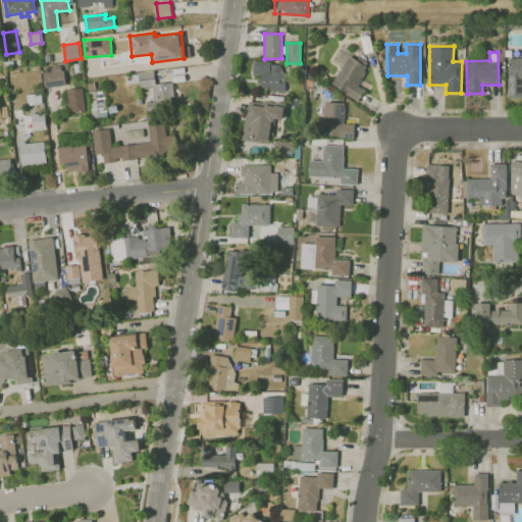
[(330,84),(358,101),(365,90),(357,85),(368,67),(348,55),(330,84)]
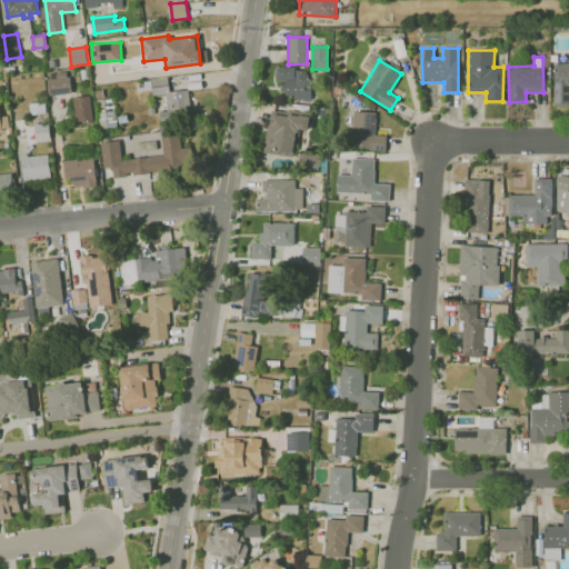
[(568,62),(555,63),(553,105),(568,105),(568,101),(568,62)]
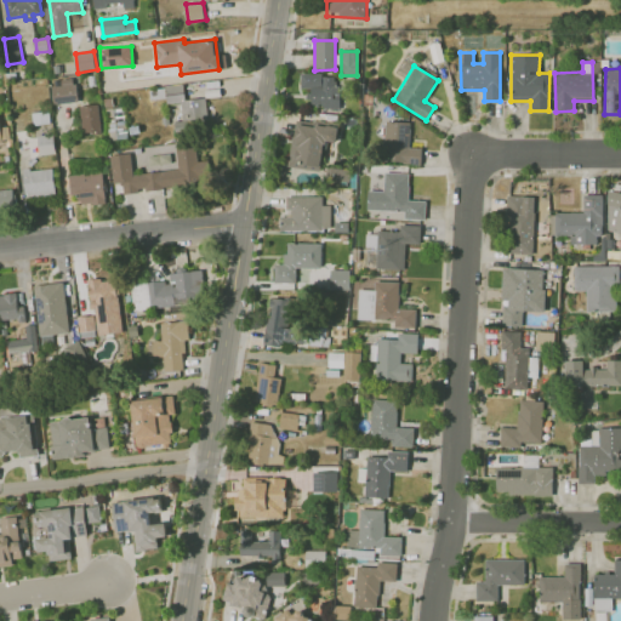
[(337,107),(339,75),(300,74),(300,89),(308,89),(307,106),(337,107)]
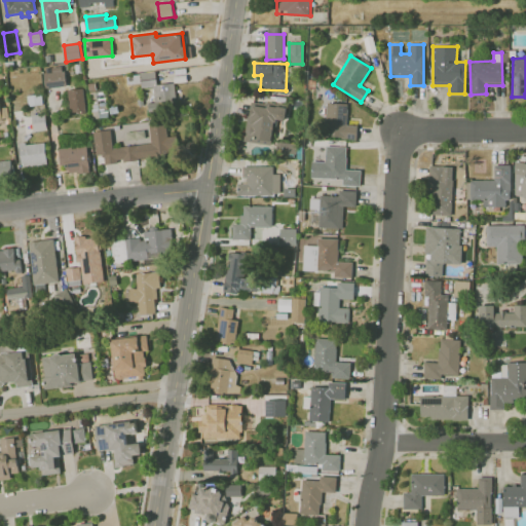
[(45,74),(46,89),(68,86),(66,71),(64,71),(63,67),(52,68),(53,73),(45,74)]
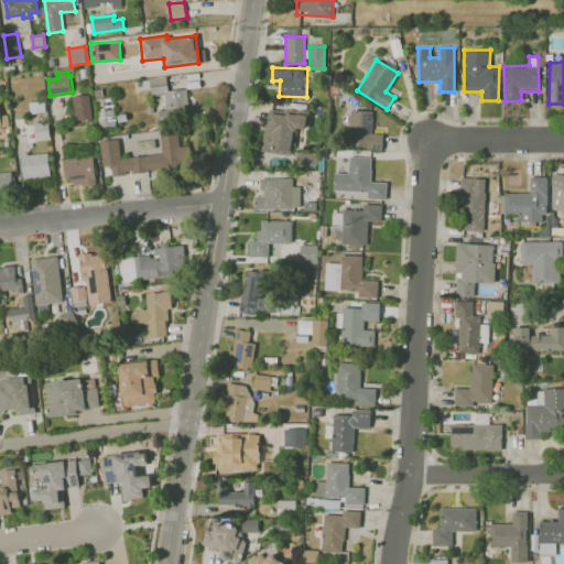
[(151,78),(152,95),(164,94),(166,109),(159,110),(160,121),(191,118),(187,88),(170,90),(167,76),(151,78)]
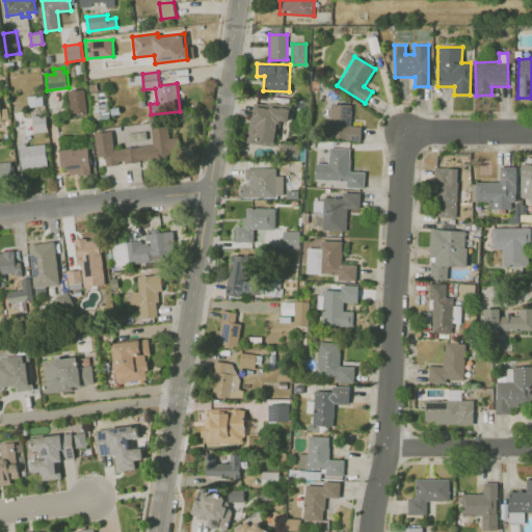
[(69,91),(73,115),(88,114),(85,89),(69,91)]
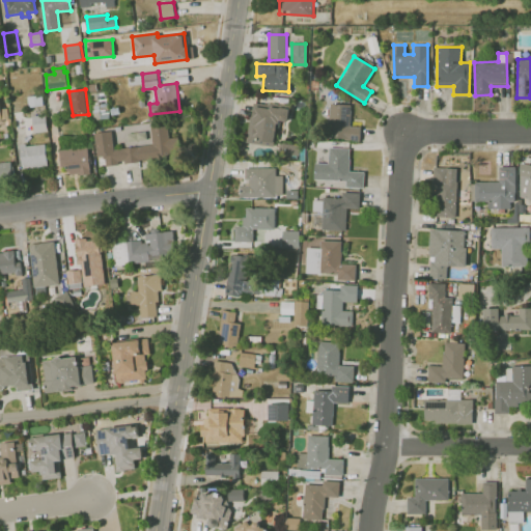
[(28,96),(43,95),(45,106),(29,108),(28,96)]
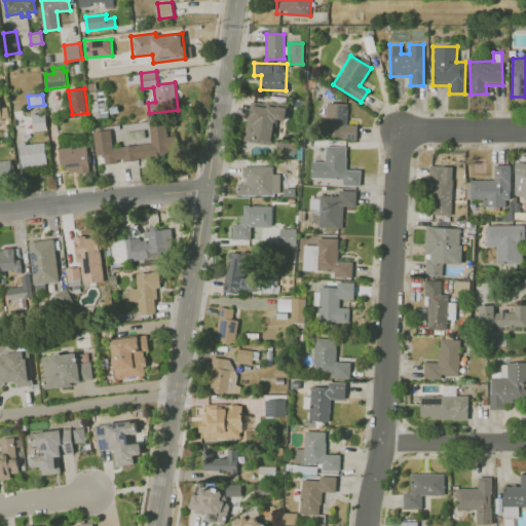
[(271,144),(273,120),(285,121),(287,107),(248,103),(245,142),(271,144)]
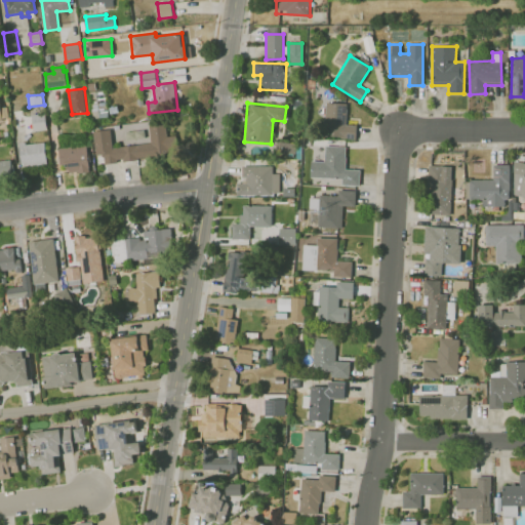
[(347,104),(326,103),(324,136),(356,137),(356,124),(346,124),(347,104)]
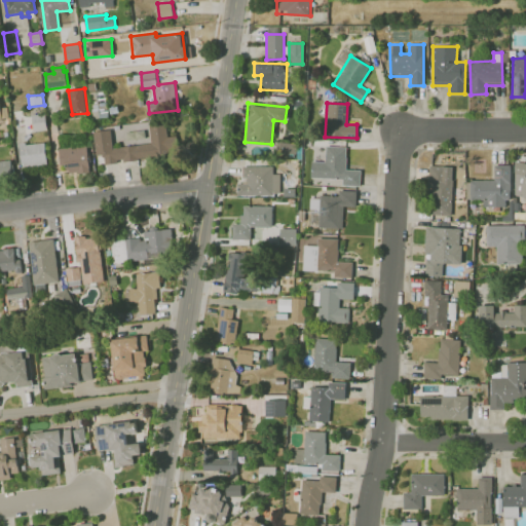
[(33,115),(46,114),(47,130),(35,132),(33,115)]
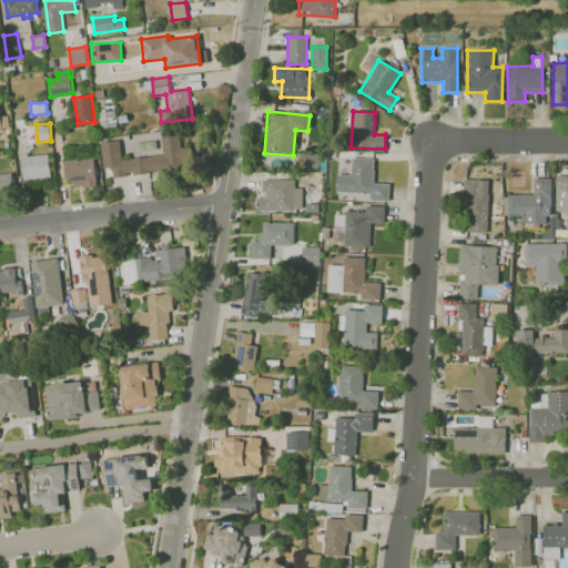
[(114,178),(175,170),(174,159),(182,158),(179,132),(162,134),(164,154),(124,160),(121,140),(101,143),(104,169),(113,168),(114,178)]
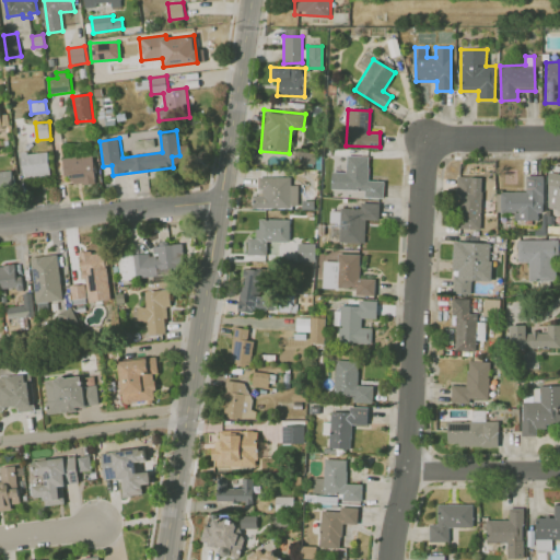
[(63,160),(67,159),(66,146),(92,142),(96,183),(71,185),(70,175),(66,175),(63,160)]
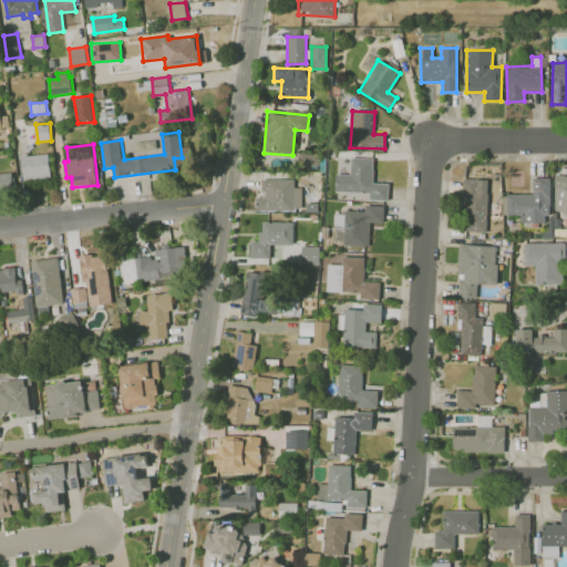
[(22,154),(29,154),(30,156),(50,154),(53,179),(26,183),(22,154)]
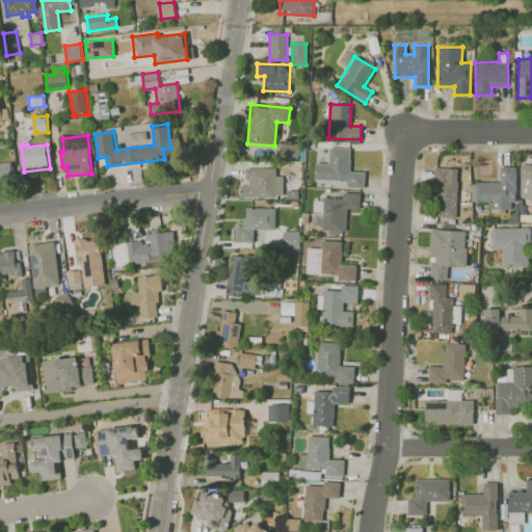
[(350,149),(329,148),(328,163),(316,163),(315,180),(346,181),(346,188),(364,188),(365,171),(349,171),(350,149)]
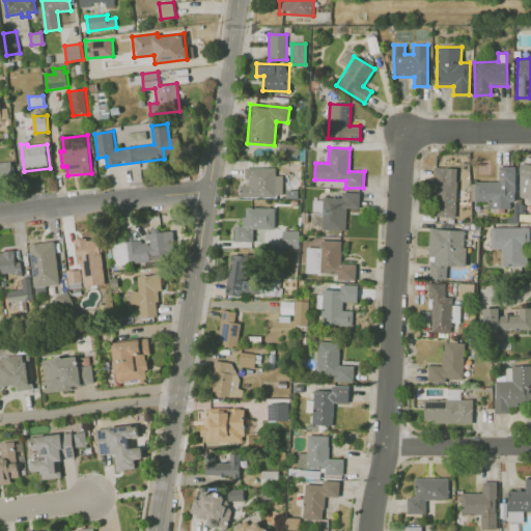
[(0,162),(10,162),(15,182),(0,183),(0,162)]
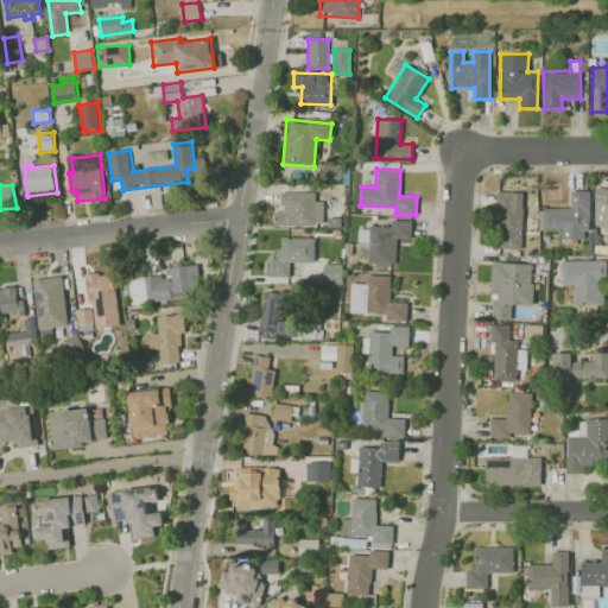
[(607,189),(595,189),(594,226),(607,226),(607,240),(607,246),(607,245),(607,189)]
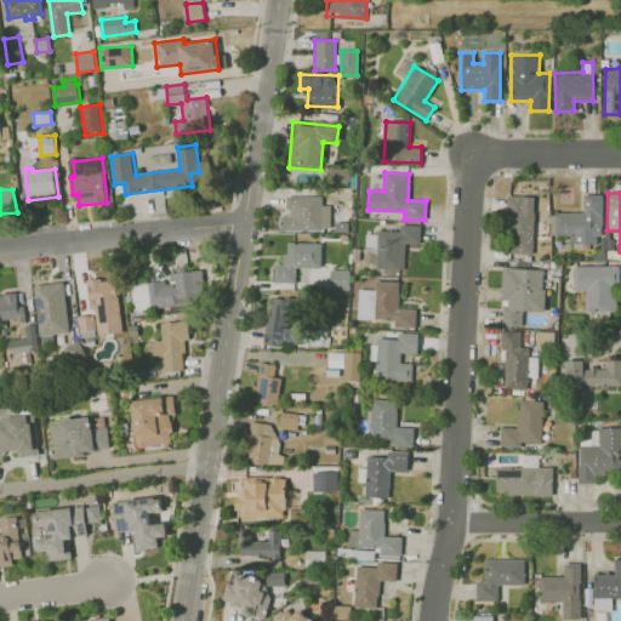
[(556,212),(556,235),(570,235),(570,244),(602,244),(602,195),(584,194),(584,212),(556,212)]
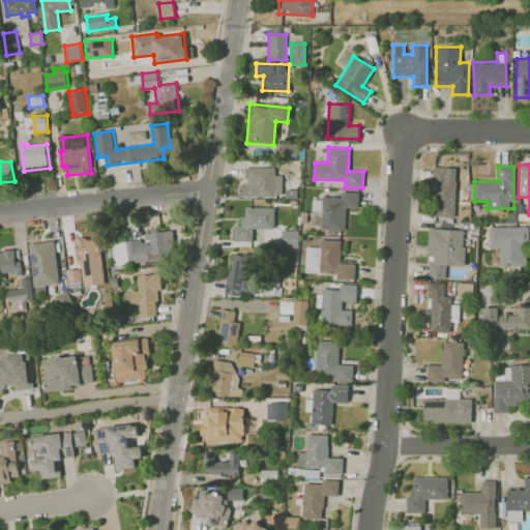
[(274,168),(244,167),(244,183),(238,183),(238,197),(282,197),(282,175),(274,175),(274,168)]
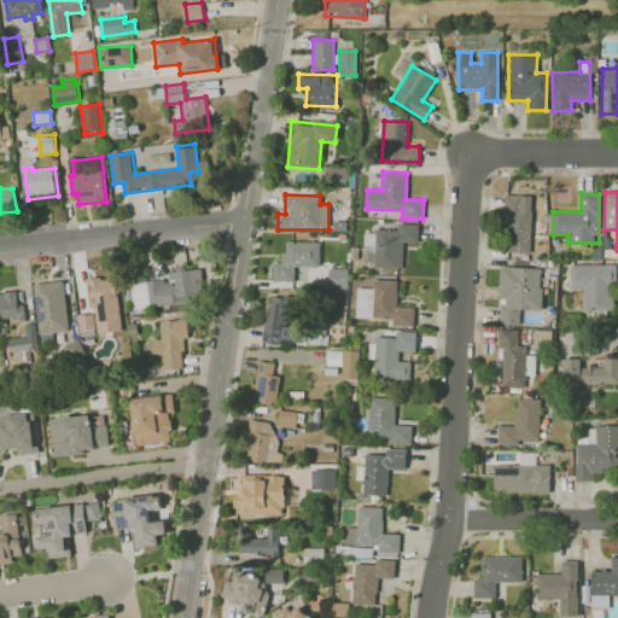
[(532,194),(507,194),(505,252),(530,252),(532,194)]
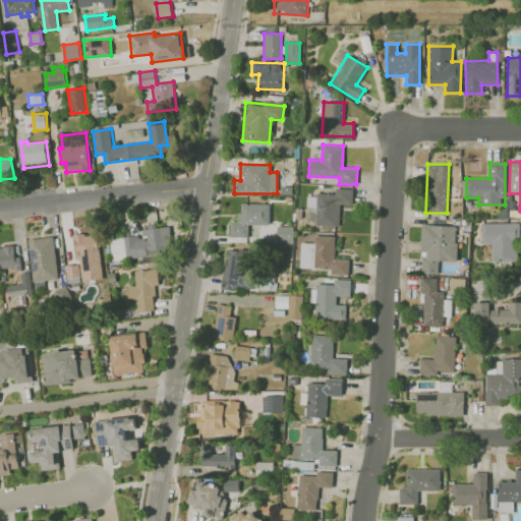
[(339,226),(340,205),(352,205),(353,189),(336,188),(335,194),(307,194),(306,207),(316,207),(315,225),(339,226)]
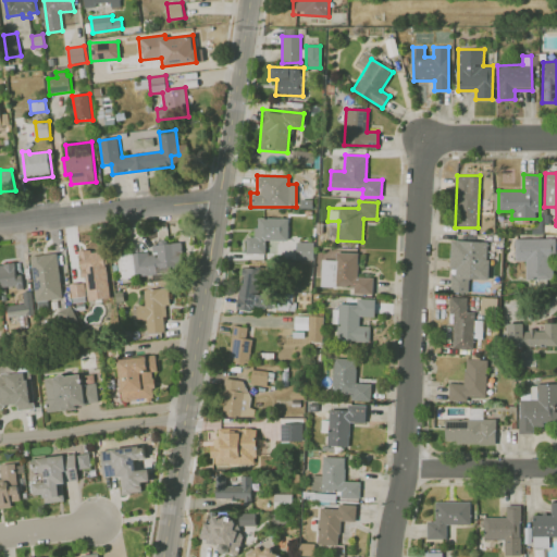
[(264,254),(265,239),(287,240),(288,218),(255,218),(255,237),(245,236),(245,252),(264,254)]
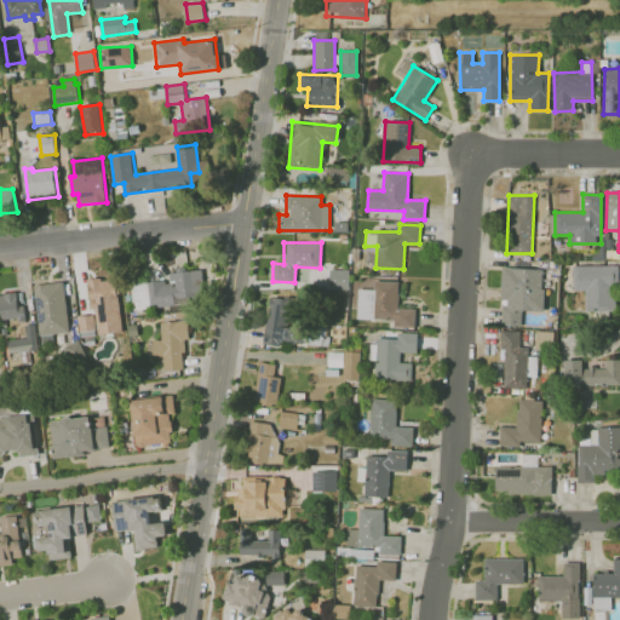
[(616,265),(573,265),(574,291),(585,291),(586,311),(616,310),(616,265)]
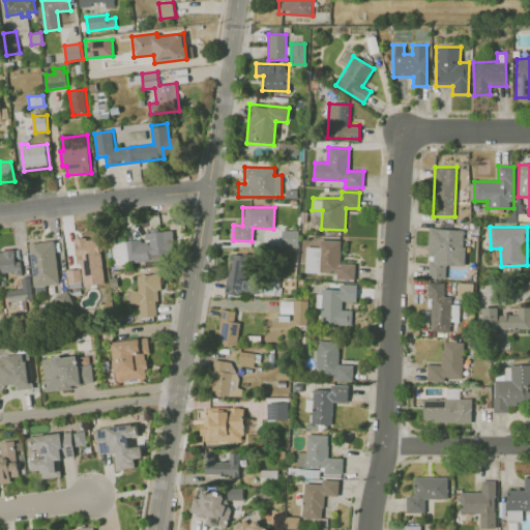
[(465,230),(429,229),(428,277),(446,278),(446,265),(464,265),(465,230)]
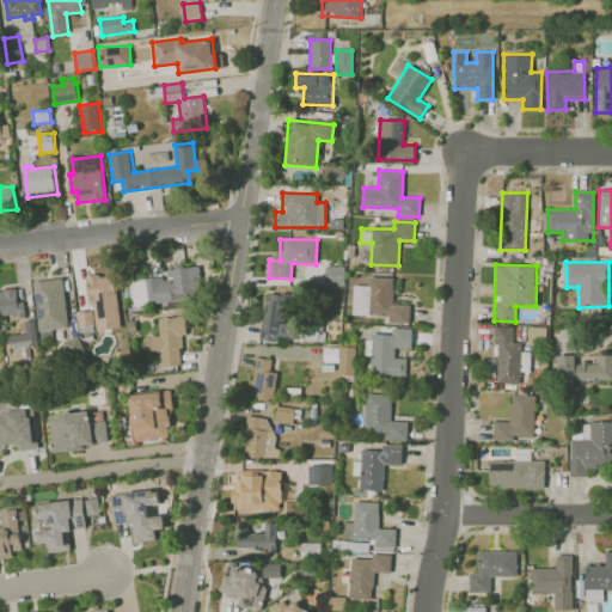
[(146,279),(148,305),(173,301),(172,294),(176,293),(176,295),(202,292),(200,265),(167,269),(169,277),(173,276),(175,283),(171,283),(171,280),(164,280),(164,276),(146,279)]
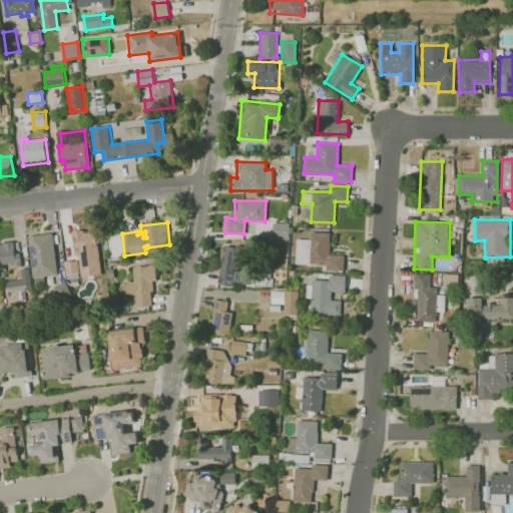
[(273,238),(289,239),(289,222),(273,222),(273,238)]
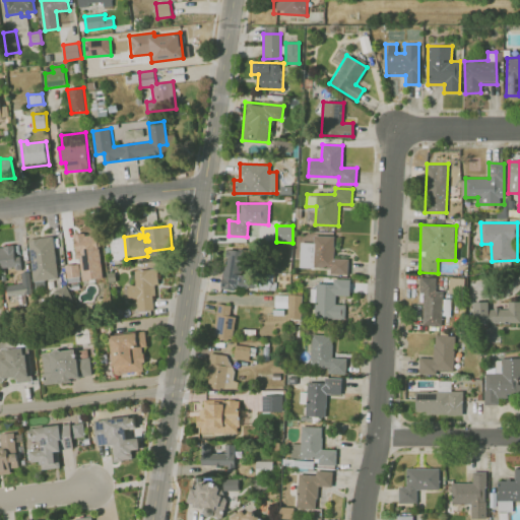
[(74,234),(77,259),(84,258),(83,254),(100,252),(96,234),(84,236),(83,233),(74,234)]
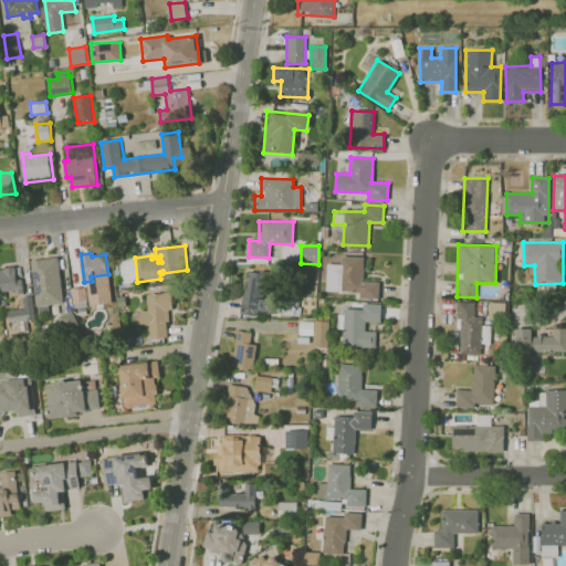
[(379,299),(379,282),(364,281),(364,257),(342,255),(342,264),(326,264),(325,291),(359,292),(359,299),(379,299)]
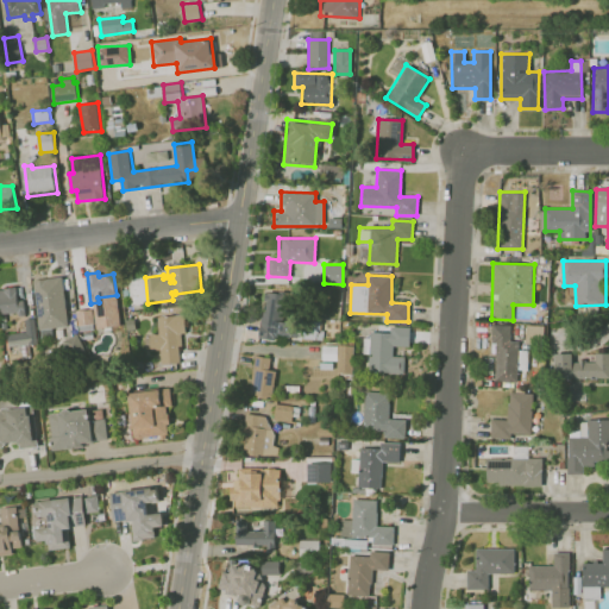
[(35,280),(39,331),(69,327),(63,276),(35,280)]
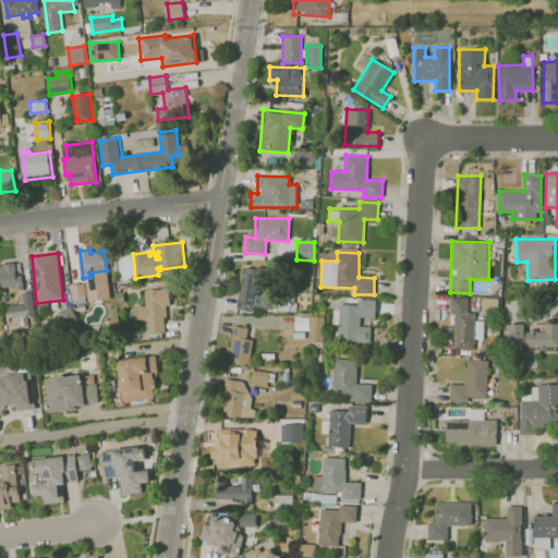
[(15,264),(16,276),(23,276),(24,289),(16,290),(16,287),(0,287),(0,265),(4,265),(4,264),(15,264)]
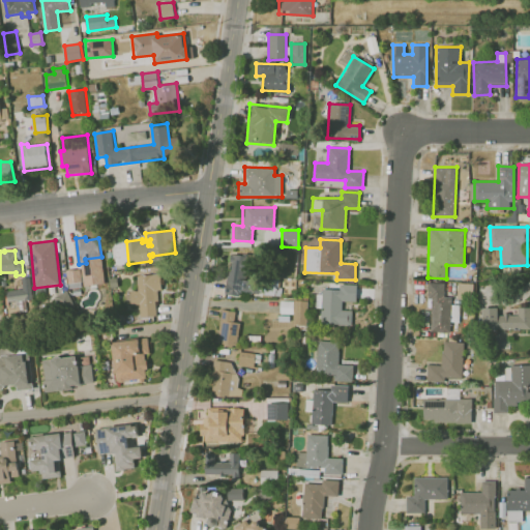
[(227,294),(258,294),(258,278),(253,278),(253,255),(227,255),(227,294)]
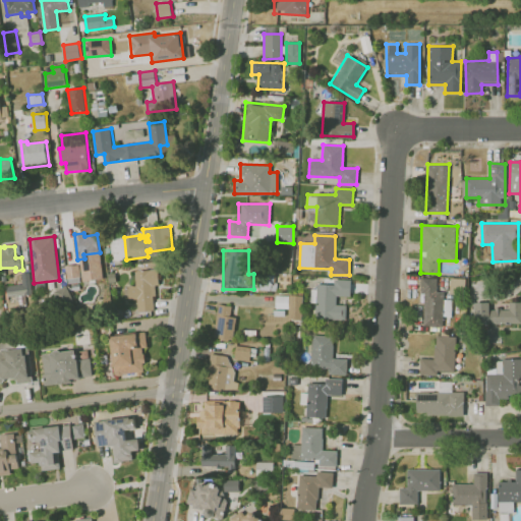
[(65,265),(83,264),(85,277),(80,277),(80,283),(68,284),(65,265)]
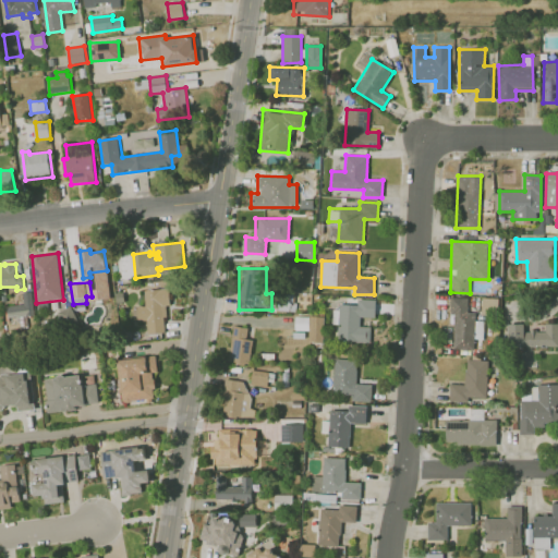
[(169,288),(171,304),(166,304),(167,316),(164,317),(166,332),(148,335),(147,320),(138,320),(138,306),(146,305),(145,290),(169,288)]
